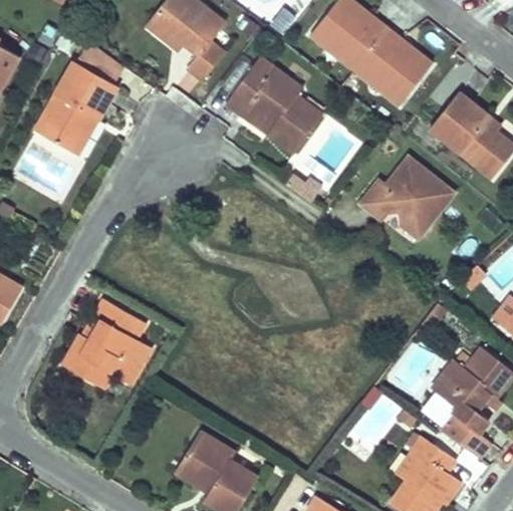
[(167,0),(153,18),(184,43),(198,56),(190,67),(205,79),(226,52),(212,41),(225,24),(196,0),(167,0)]
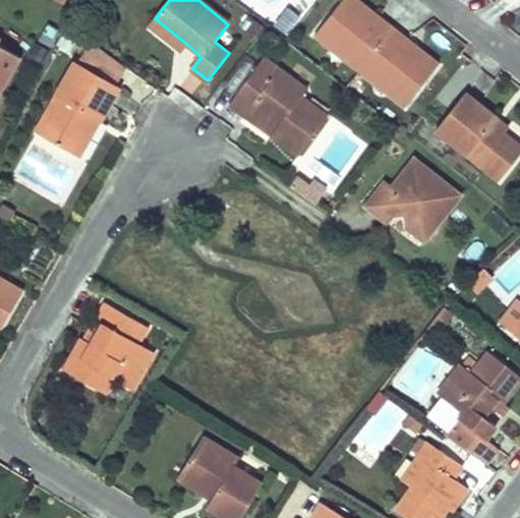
[(376,22),(347,0),(341,0),(316,33),(407,104),(435,68),(404,44),(408,39),(380,16),(376,22)]
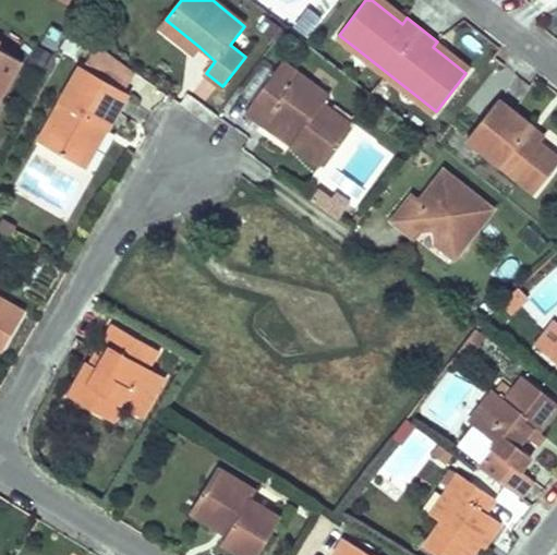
[(372,0),(402,24),(407,17),(384,0),(372,0)]
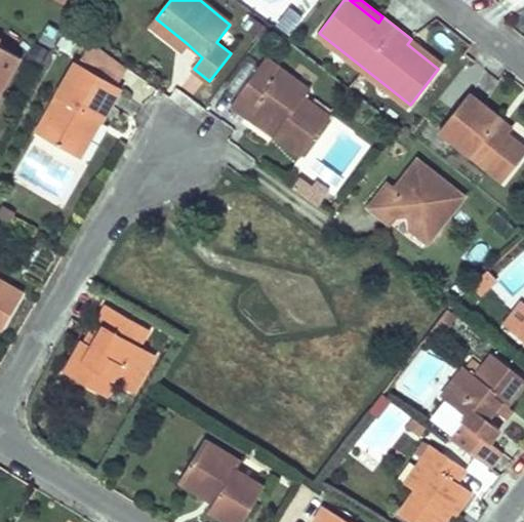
[(188,44),(156,18),(150,26),(182,51),(188,44)]
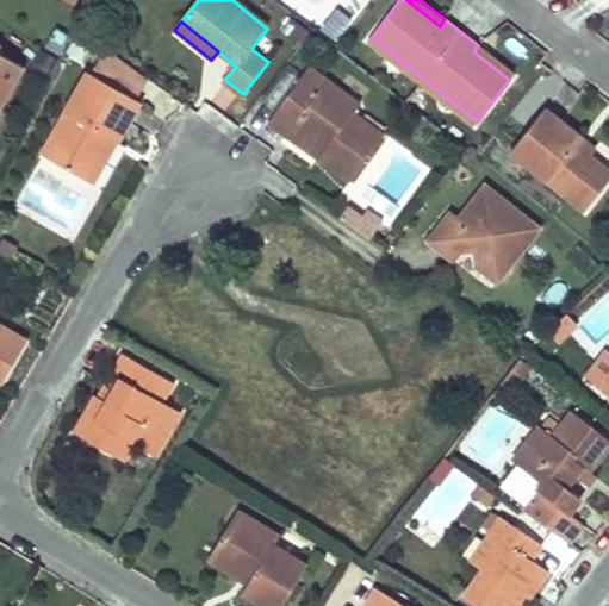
[(0,101),(20,67),(0,55),(0,45),(0,101)]
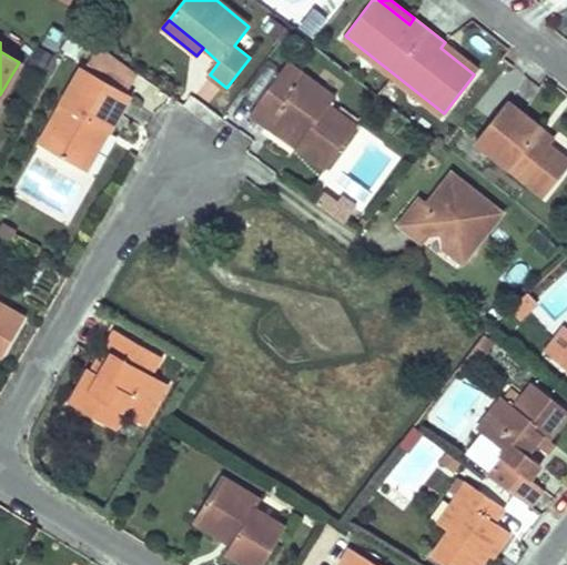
[(445,42),(441,48),(474,74),(478,68),(445,42)]
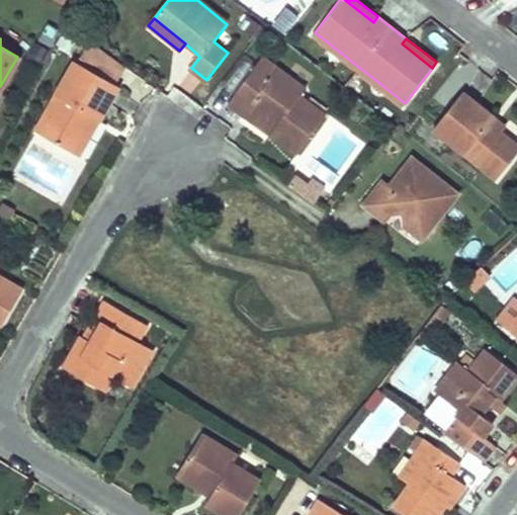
[(228,104),(244,116),(250,109),(275,127),(270,135),(297,155),(326,114),(300,96),(305,90),(262,59),(228,104)]
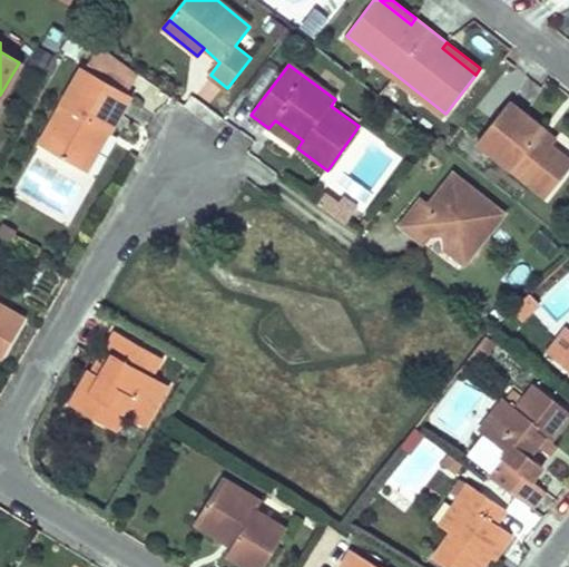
[(38,146),(75,168),(95,133),(105,139),(128,100),(80,72),(38,146)]
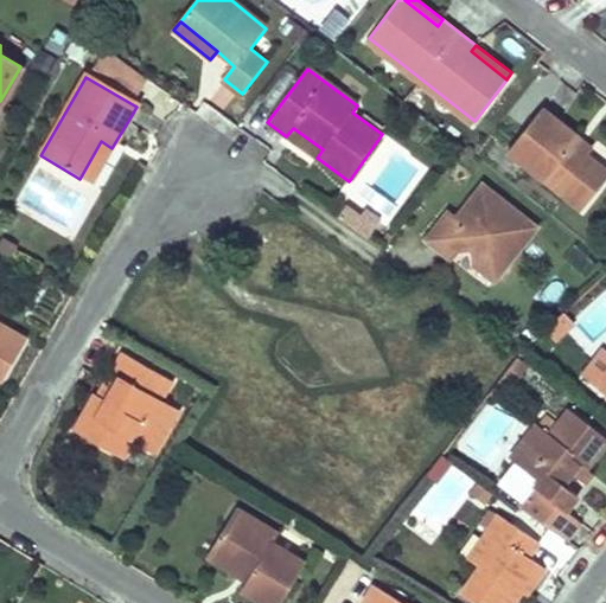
[(605,168),(585,153),(573,142),(578,136),(543,108),(510,151),(581,206),(605,174),(605,168)]
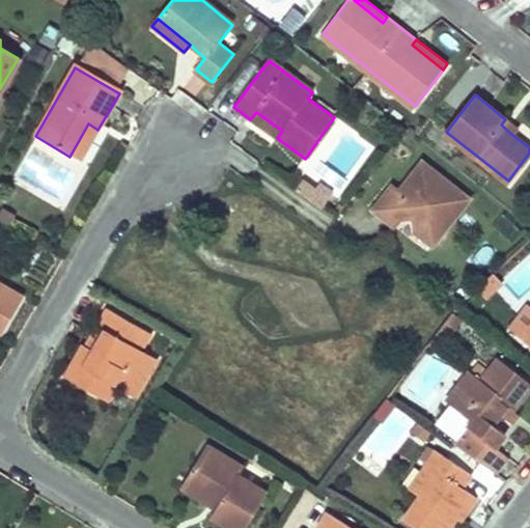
[(256,112),(250,119),(277,138),(282,131),(256,112)]
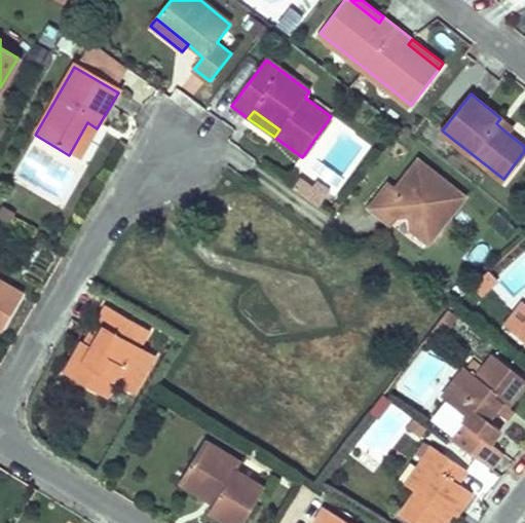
[(500,118),(496,123),(507,133),(512,126),(500,118)]
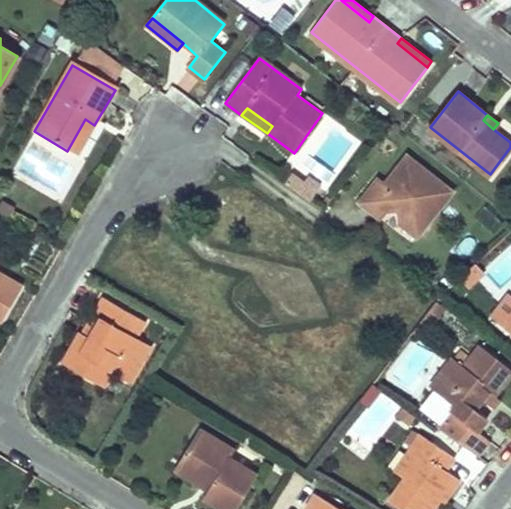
[(85,119),(67,151),(76,155),(94,125),(85,119)]
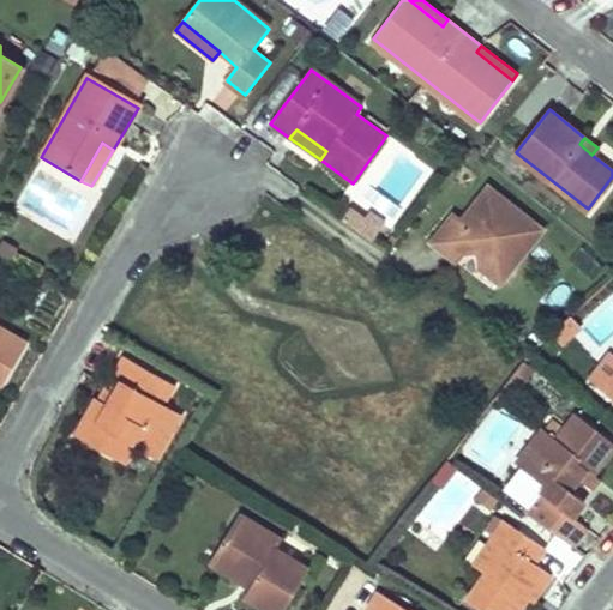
[(470,228),(461,221),(454,215),(432,242),(456,261),(463,253),(478,251),(480,265),(496,264),(508,273),(542,229),(488,186),(473,206),(482,212),(470,228)]
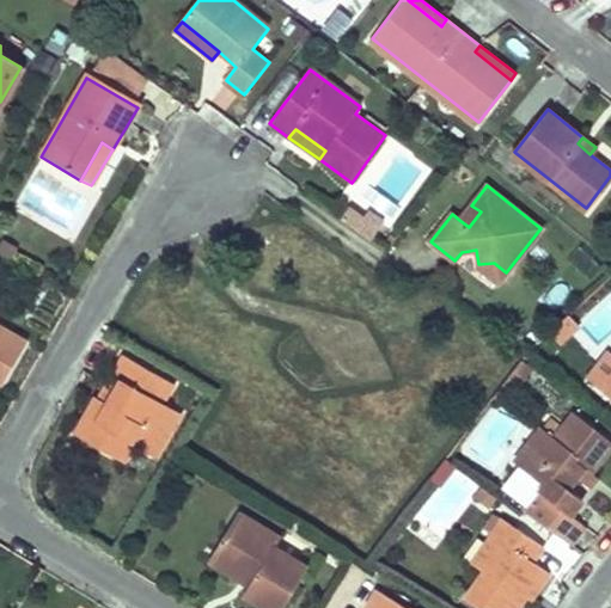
[(471,206),(459,220),(469,227),(481,212),(471,206)]
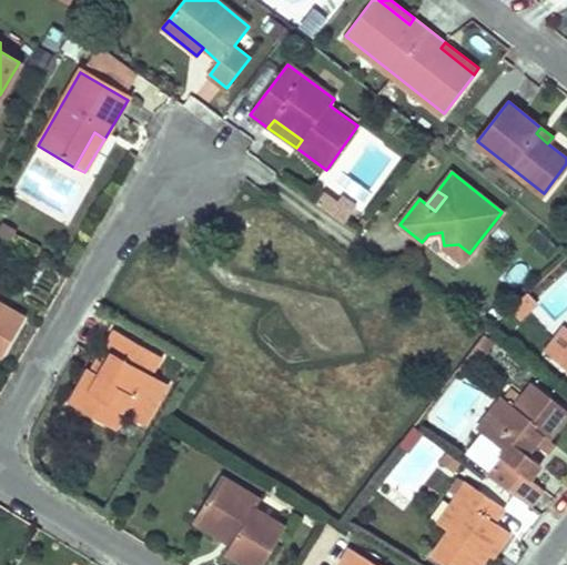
[(337,205),(324,195),(317,204),(331,215),(337,205)]
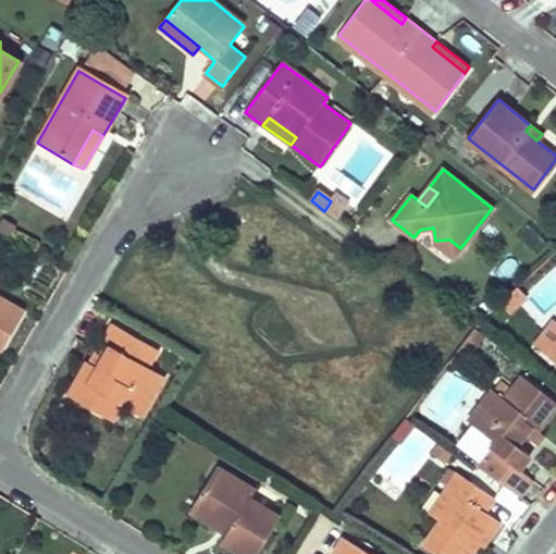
[(348,204),(335,194),(331,201),(324,211),(337,220),(348,204)]
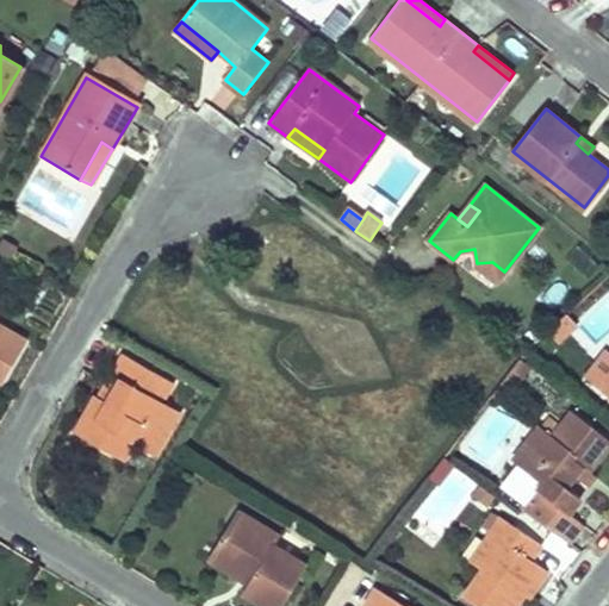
[(492,262),(477,263),(497,281),(504,272),(492,262)]
